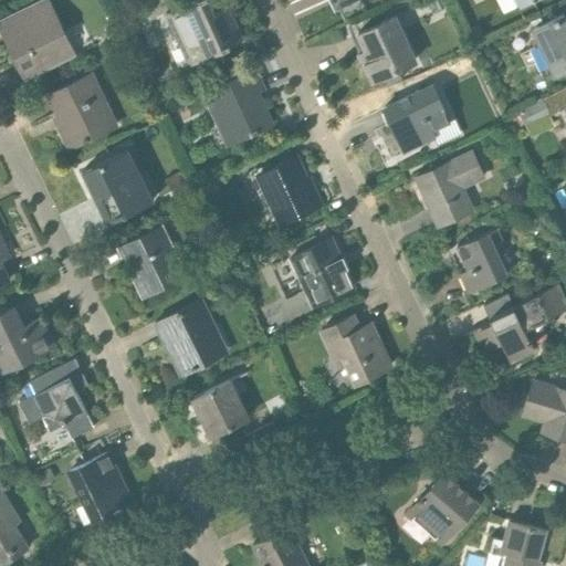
[(25,75),(73,52),(46,0),(44,0),(9,17),(17,33),(8,38),(25,75)]
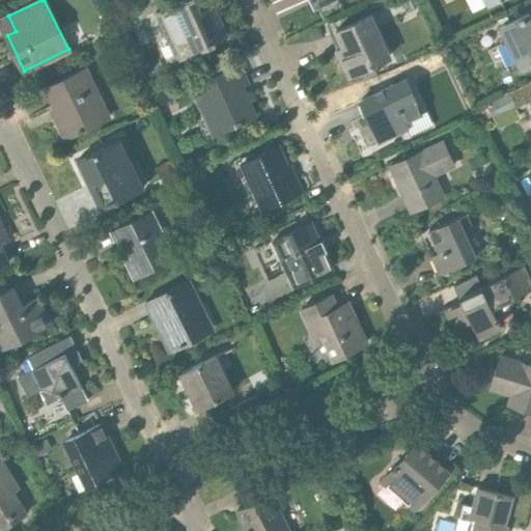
[(142,17),(159,9),(154,0),(145,0),(136,4),(142,17)]
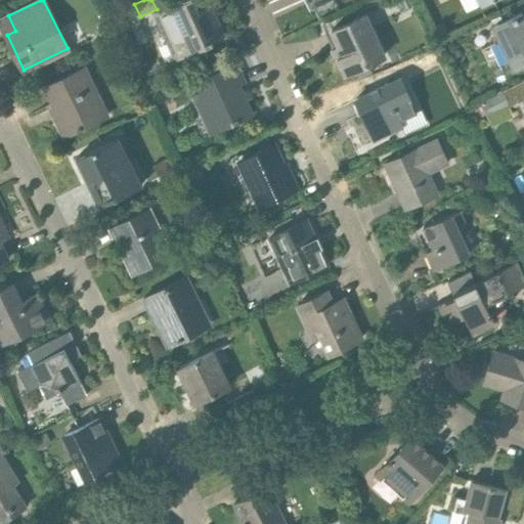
[(199,10),(193,0),(177,0),(155,11),(176,58),(224,37),(210,6),(199,10)]
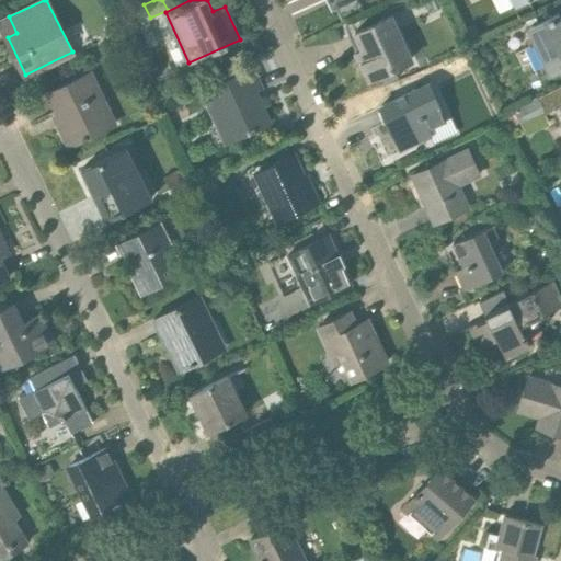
[(550,72),(560,67),(560,19),(559,14),(528,29),(550,72)]
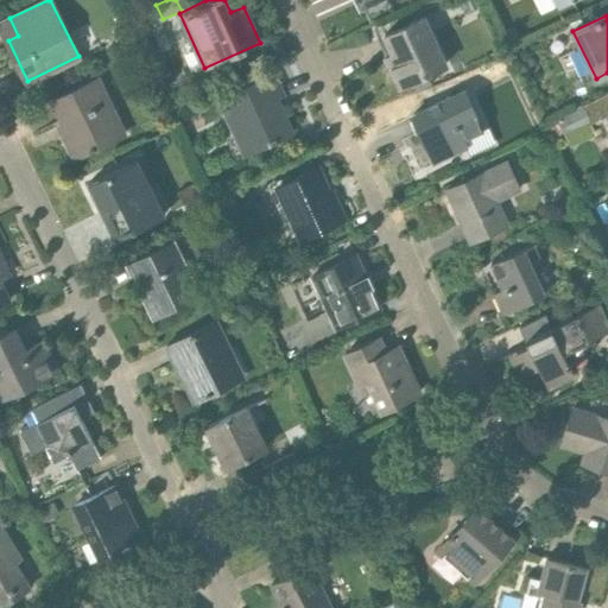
[(400,86),(447,64),(424,17),(378,38),(400,86)]
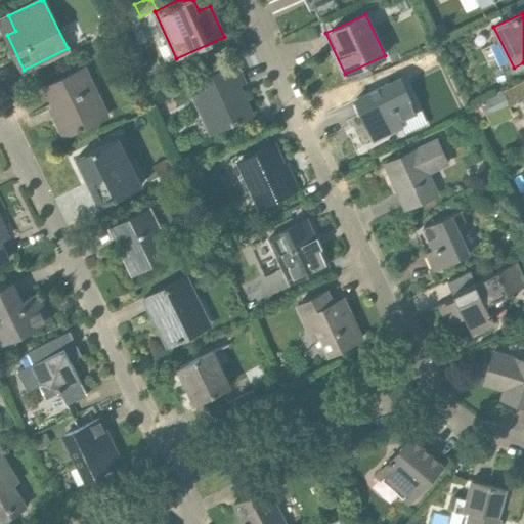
[(446,32),(442,22),(435,25),(439,35),(446,32)]
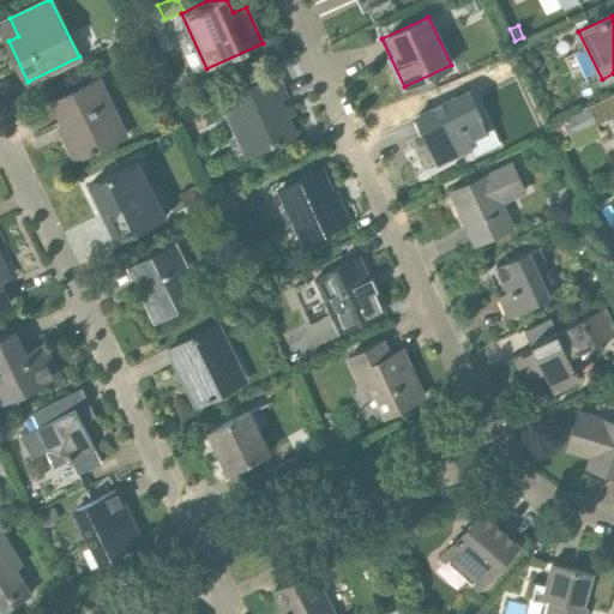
[(533,60),(535,67),(543,64),(540,56),(533,60)]
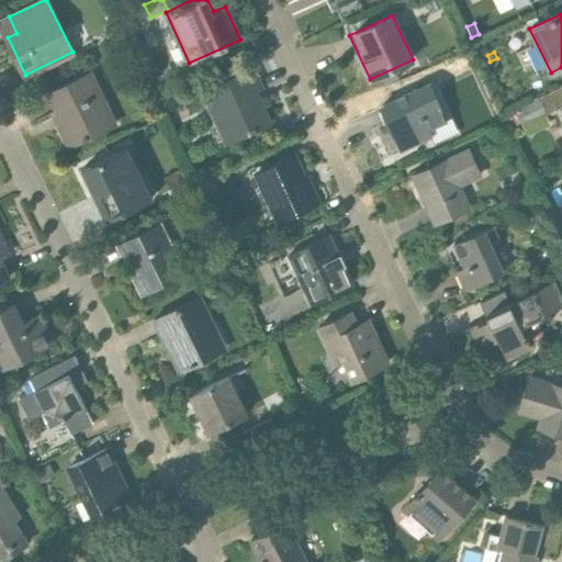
[(226,142),(270,122),(256,91),(262,88),(254,68),(203,90),(226,142)]
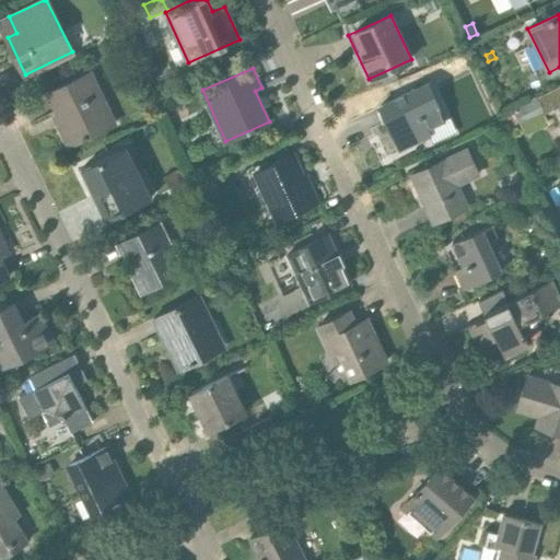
[(69,146),(116,123),(91,72),(49,92),(63,123),(60,125),(69,146)]
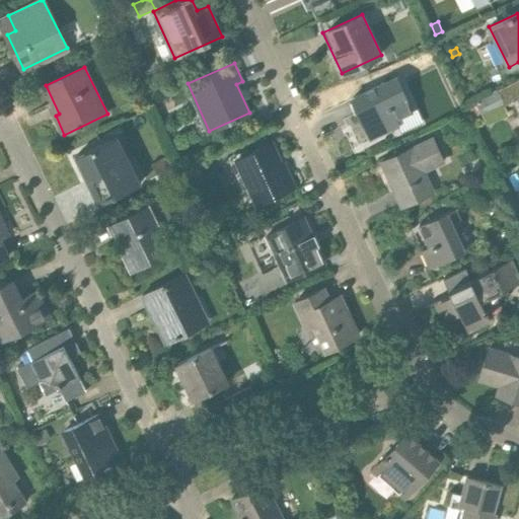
[(370,137),(397,125),(394,118),(412,110),(396,78),(353,98),(370,137)]
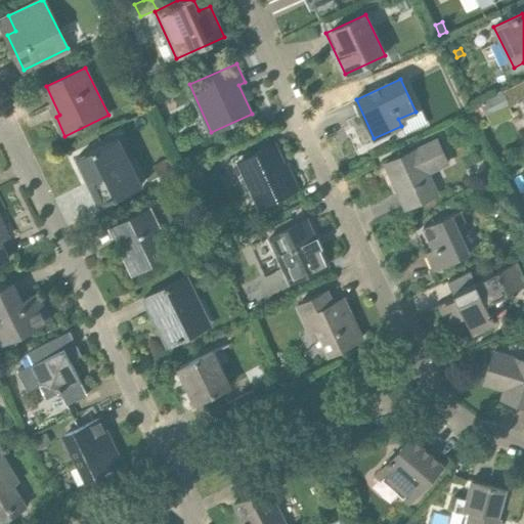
[(486,115),(509,103),(503,90),(479,101),(486,115)]
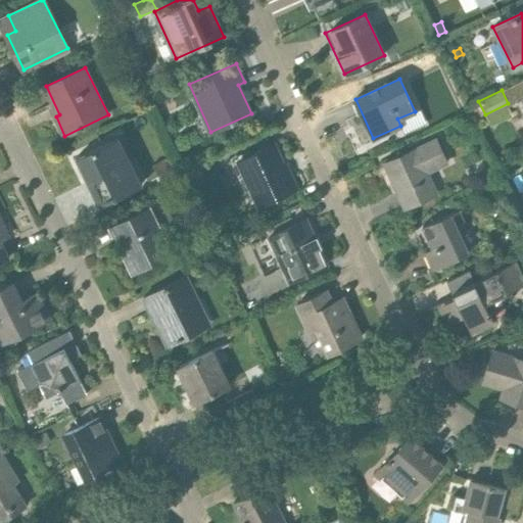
[(142,185),(119,137),(76,157),(88,182),(92,181),(103,203),(142,185)]
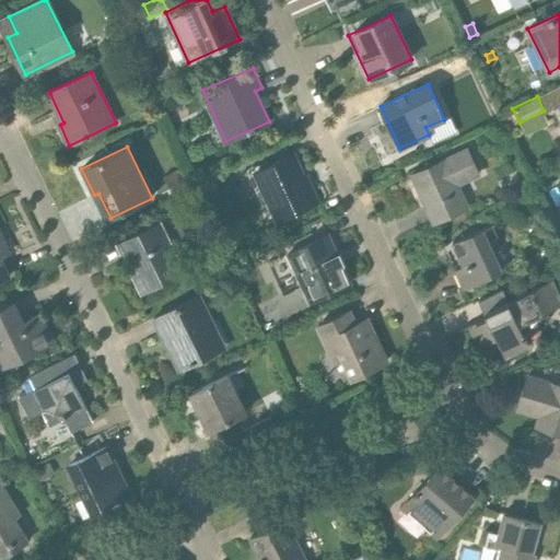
[(476,170),(467,150),(445,160),(445,159),(411,174),(433,221),(467,206),(455,179),(476,170)]
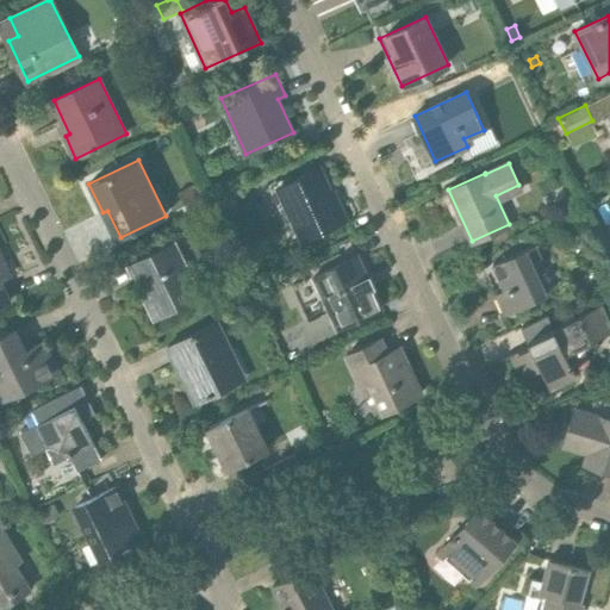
[(304,237),(342,221),(318,169),(281,186),(304,237)]
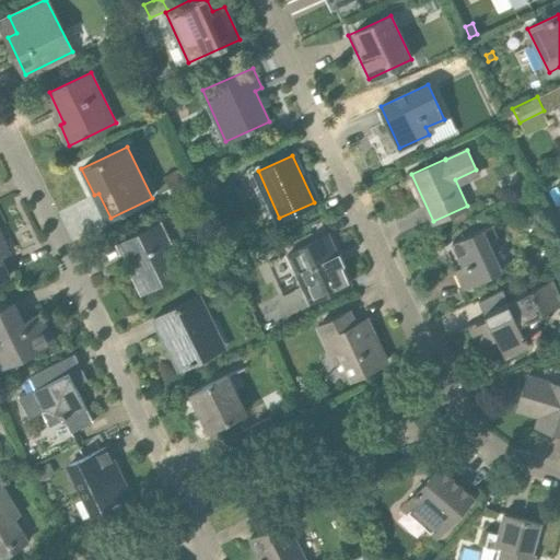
[(142,293),(185,272),(161,223),(123,242),(138,273),(133,276),(142,293)]
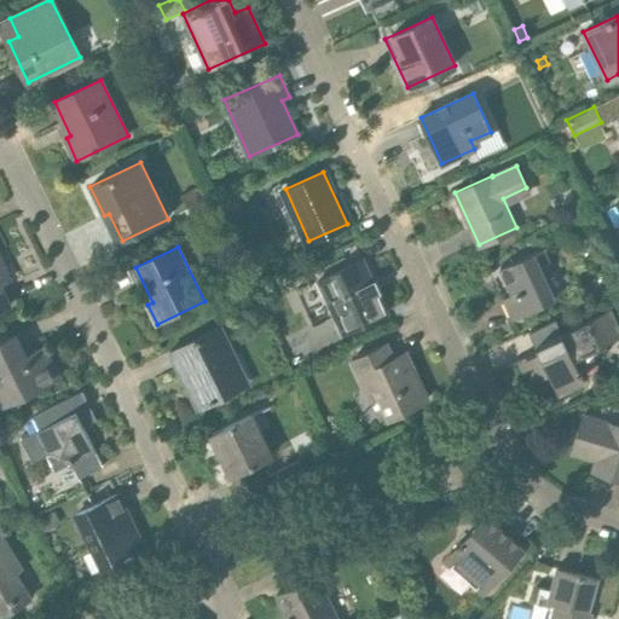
[(513,318),(556,299),(541,266),(551,261),(545,248),(492,271),(513,318)]
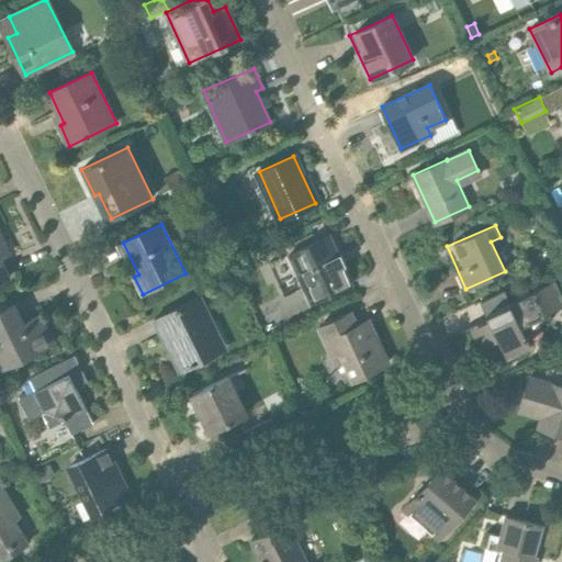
[(10,254),(0,232),(0,281),(10,277),(1,258),(10,254)]
